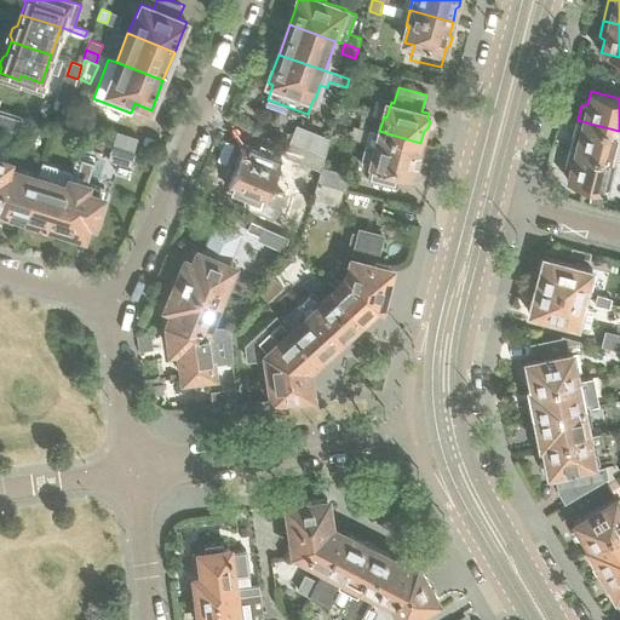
[(0,187),(6,168),(9,161),(0,158),(0,128),(17,135),(23,116),(0,109),(0,187)]
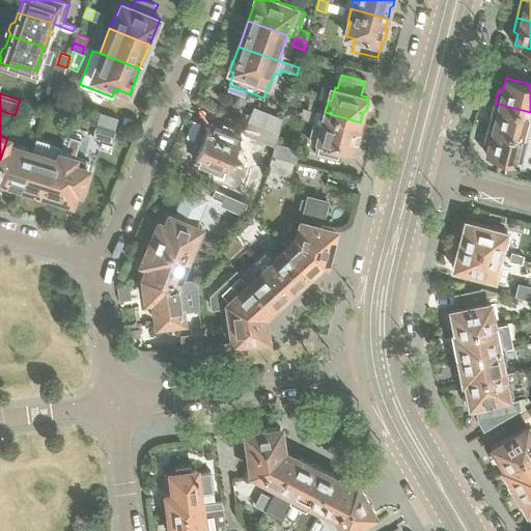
[(22,117),(27,102),(20,100),(15,115),(22,117)]
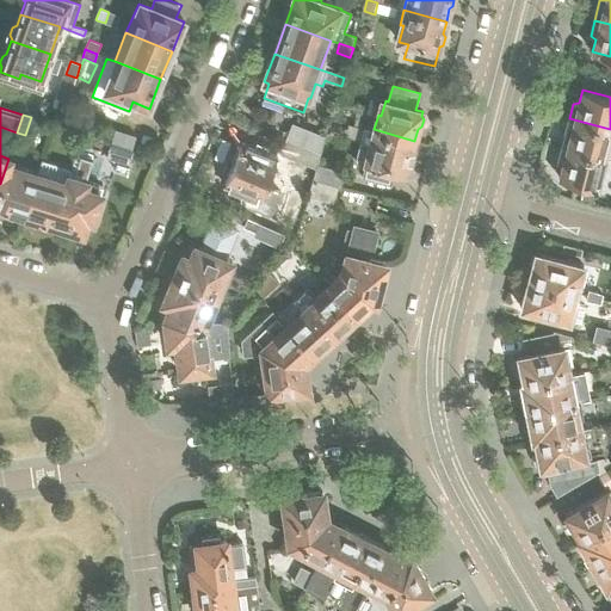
[(73,128),(75,122),(74,117),(68,115),(62,118),(62,127),(67,130),(68,129),(73,128)]
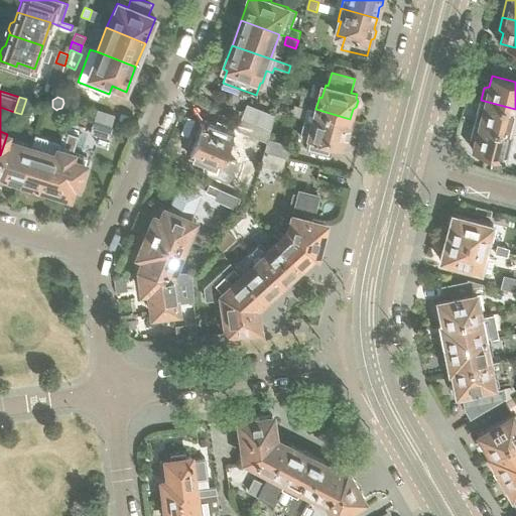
[(515,134),(515,109),(481,100),(475,123),(512,134),(515,134)]
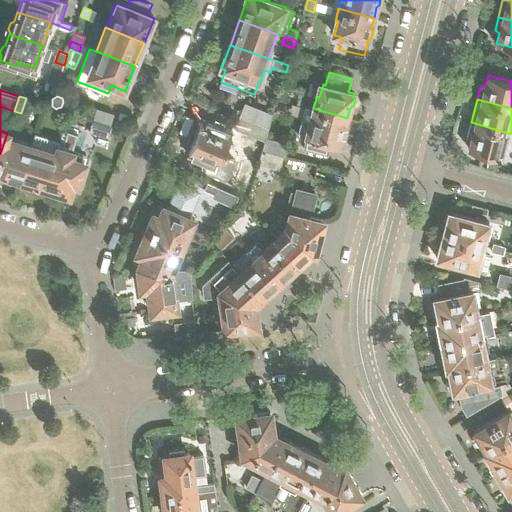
[(268,128),(272,114),(244,104),(240,116),(268,128)]
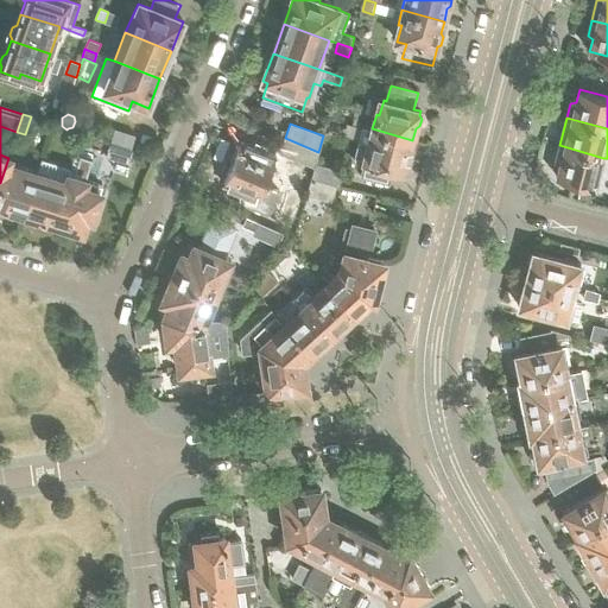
[(409,153),(412,140),(372,128),(372,130),(347,124),(344,135),(369,141),(368,144),(372,144),(365,171),(387,177),(391,168),(405,171),(406,166),(410,165),(411,157),(409,153)]
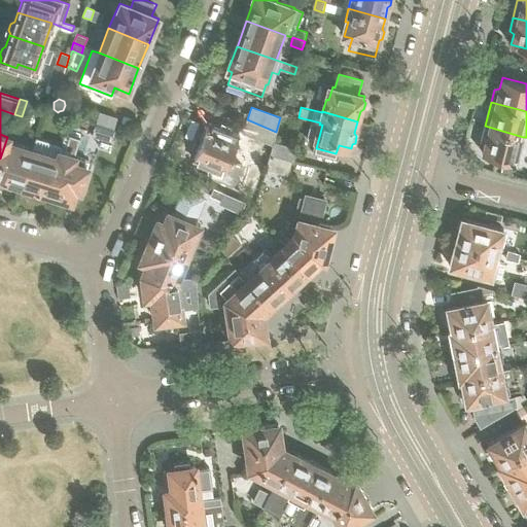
[(100,112),(97,124),(113,129),(114,130),(118,118),(100,112)]
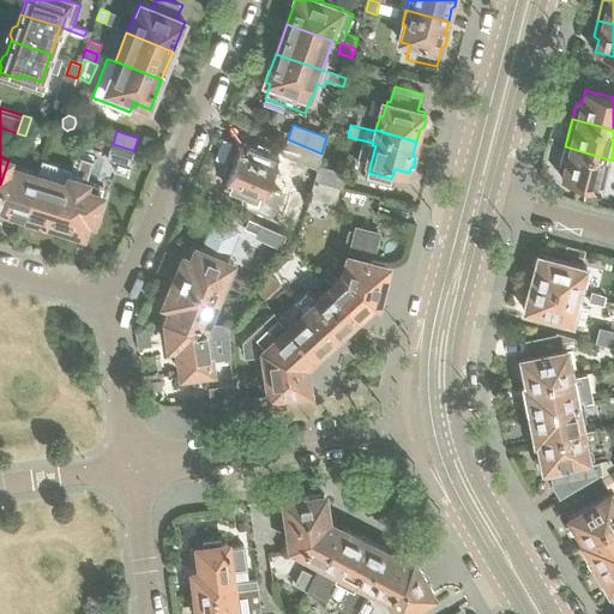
[(96,149),(98,142),(84,137),(82,144),(96,149)]
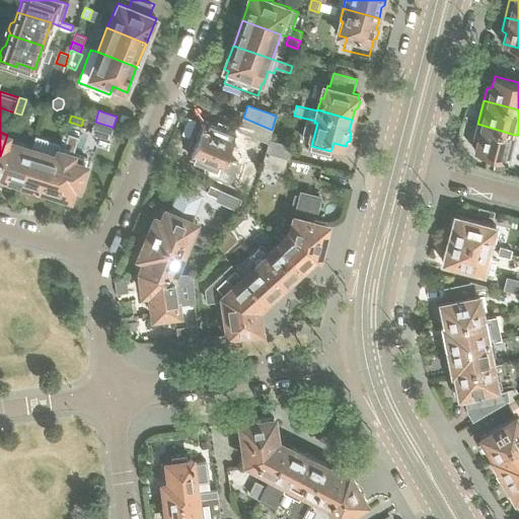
[(270,139),(272,130),(243,118),(238,131),(269,144),(270,139)]
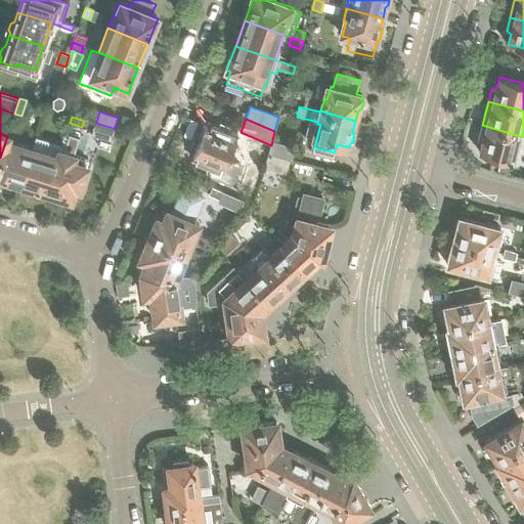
[(111,141),(115,129),(114,129),(113,128),(96,123),(92,136),(111,141)]
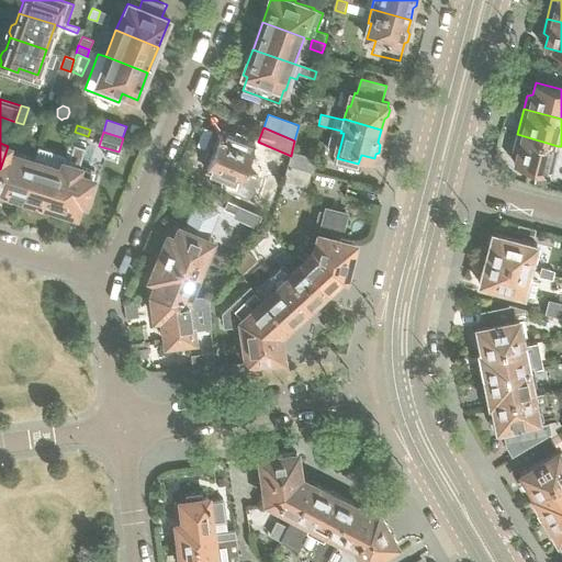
[(245,170),(255,145),(223,132),(221,138),(217,139),(214,148),(215,152),(206,170),(238,183),(245,170)]
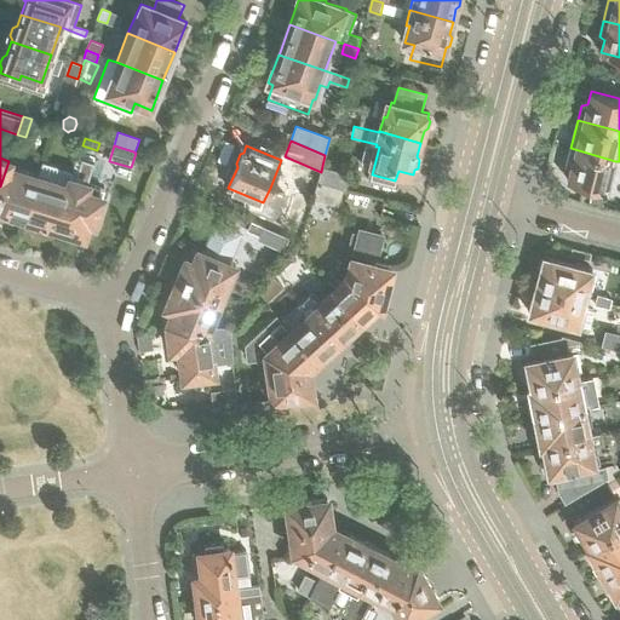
[(608,190),(615,161),(570,148),(566,164),(570,167),(567,181),(608,190)]
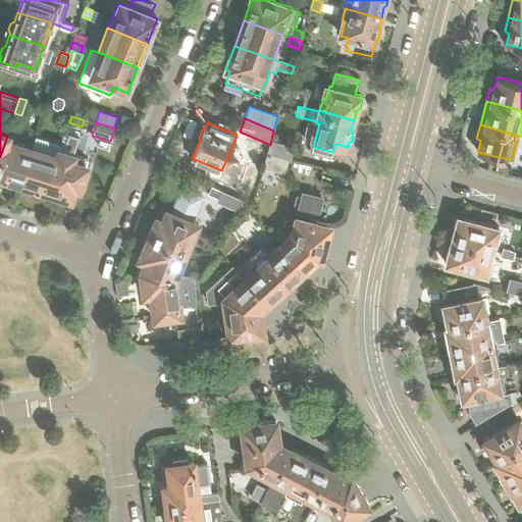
[(80,189),(89,160),(73,156),(80,138),(64,133),(61,144),(57,157),(58,158),(48,192),(52,193),(52,194),(66,199),(67,198),(71,199),(74,188),(80,189)]
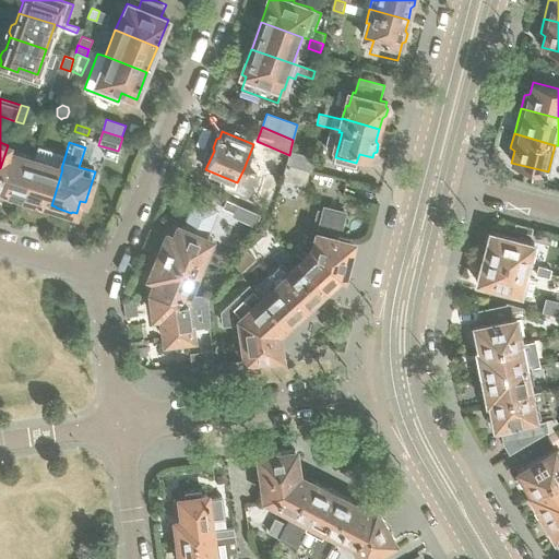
[(51,205),(62,169),(61,168),(66,154),(38,146),(34,161),(21,202),(38,207),(40,202),(51,205)]
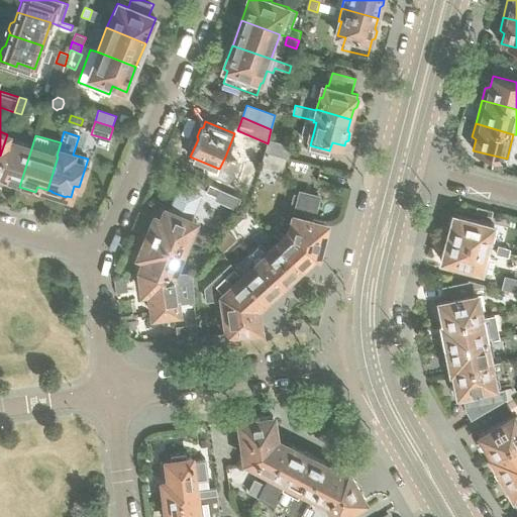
[(289,157),(292,145),(269,138),(268,143),(266,149),(289,157)]
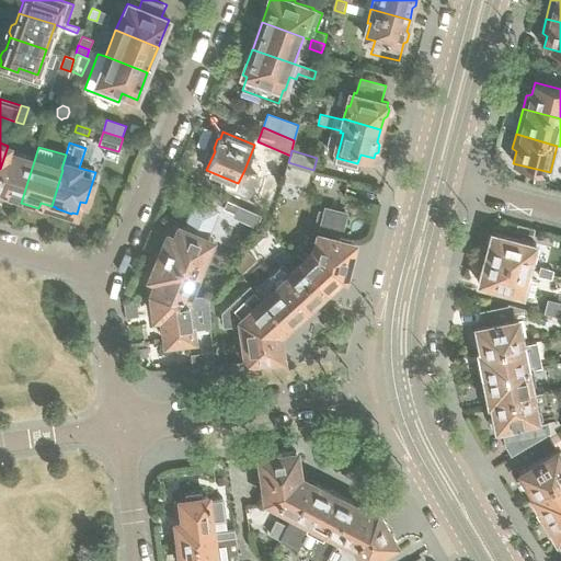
[(21,203),(34,161),(6,152),(0,169),(0,190),(6,192),(3,197),(21,203)]
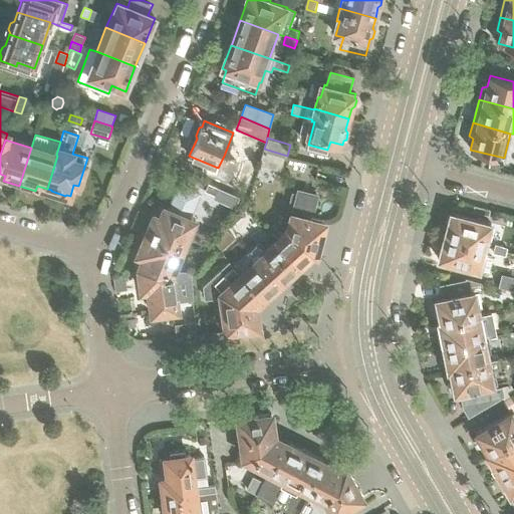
[(281,171),(285,157),(287,157),(287,156),(264,149),(260,165),(281,171)]
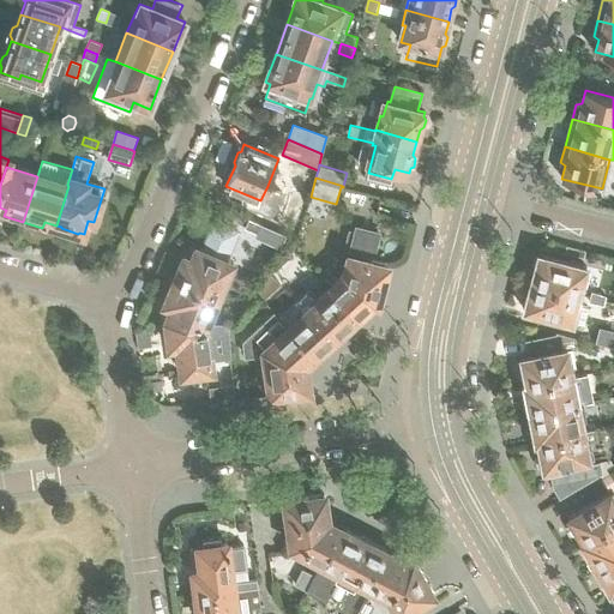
[(260,200),(253,218),(277,228),(290,196),(268,186),(260,200)]
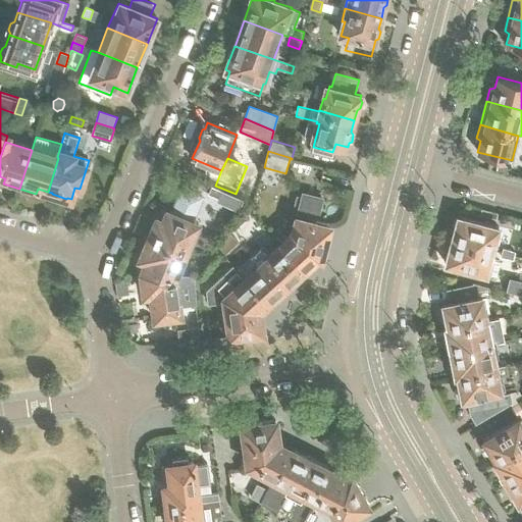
[(186,254),(198,224),(193,222),(204,196),(181,187),(170,212),(167,211),(163,221),(157,218),(156,221),(155,221),(149,236),(150,236),(149,239),(186,254)]
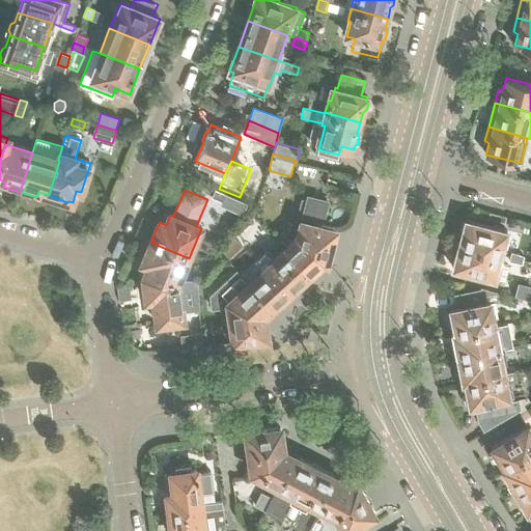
[(228,210),(233,198),(220,192),(216,202),(218,203),(218,204),(228,210)]
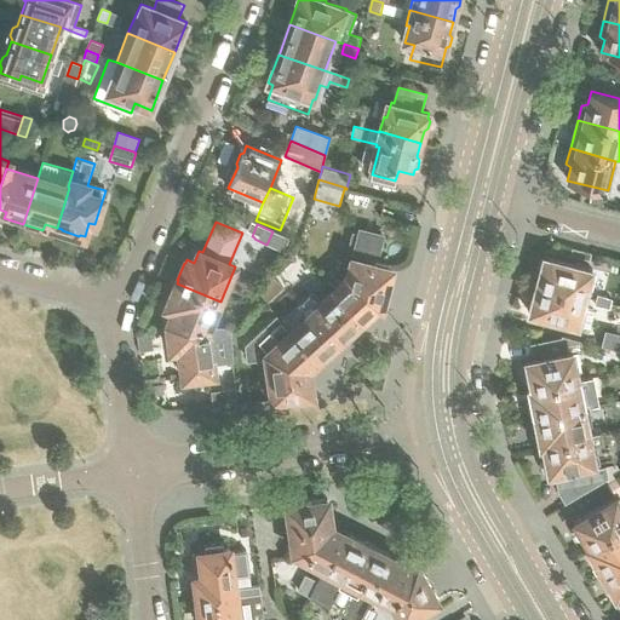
[(382,308),(391,268),(377,264),(384,234),(359,228),(357,234),(352,233),(348,252),(354,254),(349,270),(331,288),(343,302),(349,297),(367,315),(372,310),(373,305),(382,308)]
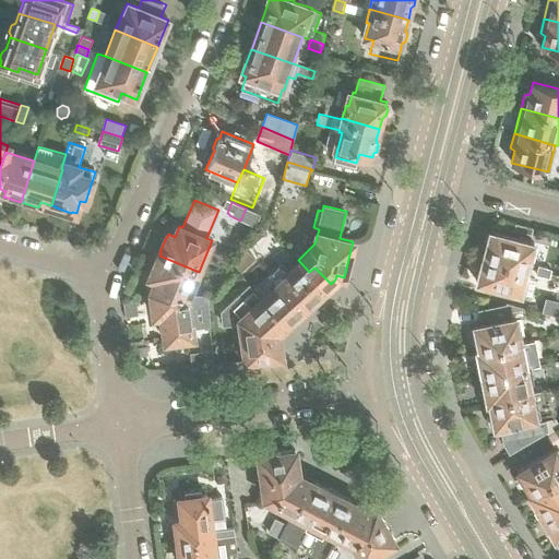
[(527,269),(534,244),(490,232),(490,234),(487,237),(486,242),(487,247),(484,257),(527,269)]
